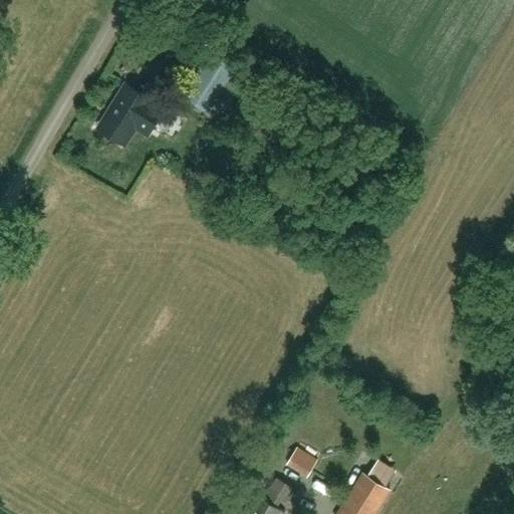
[(236,69),(211,53),(183,97),(208,113),(236,69)]
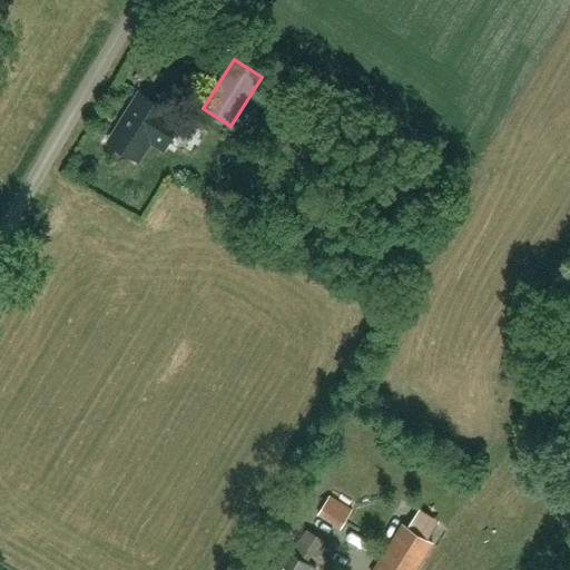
[(156,133),(169,111),(138,92),(124,118),(126,119),(111,144),(137,159),(154,131),(156,133)]
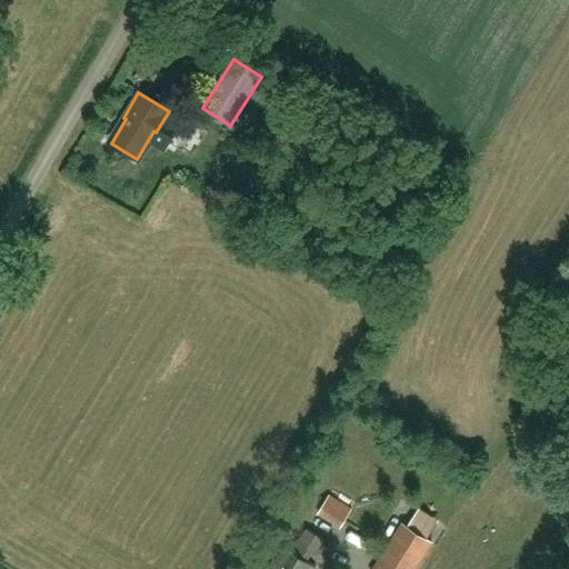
[(332,488),(317,513),(340,528),(352,509),(341,502),(345,496),(332,488)]
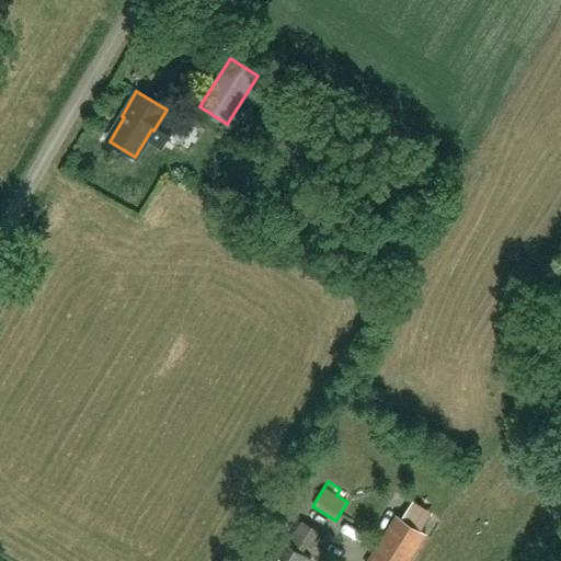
[(398,514),(367,560),(409,560),(427,533),(398,514)]
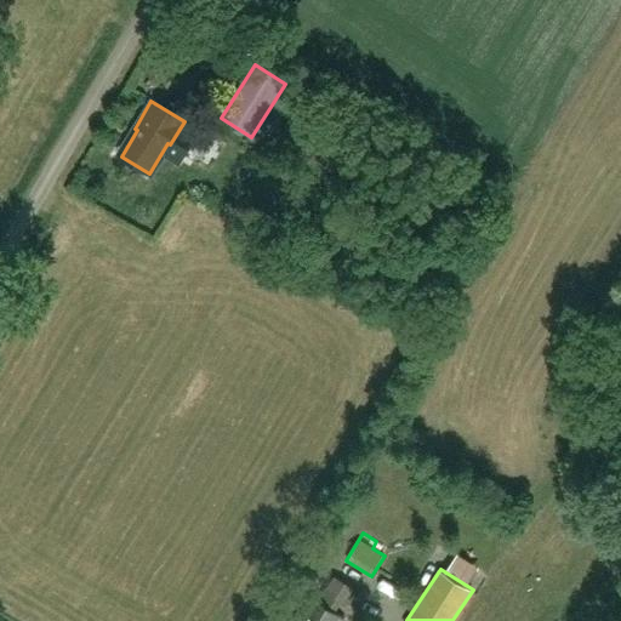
[(335,579),(319,603),(309,597),(294,620),(343,620),(345,619),(331,611),(337,602),(345,605),(354,590),(335,579)]
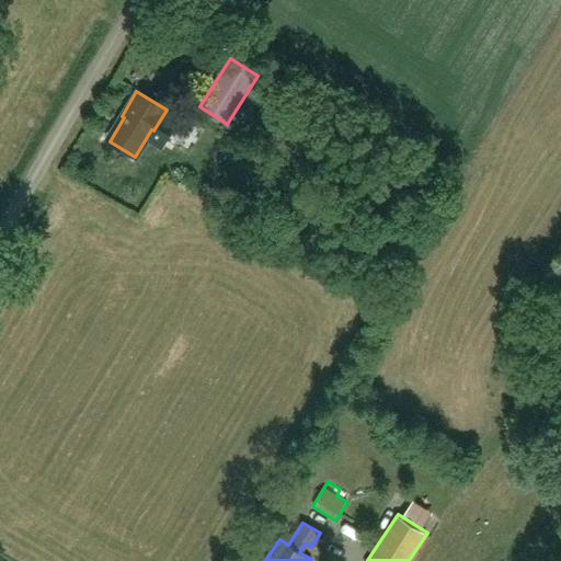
All buildings are outlined.
